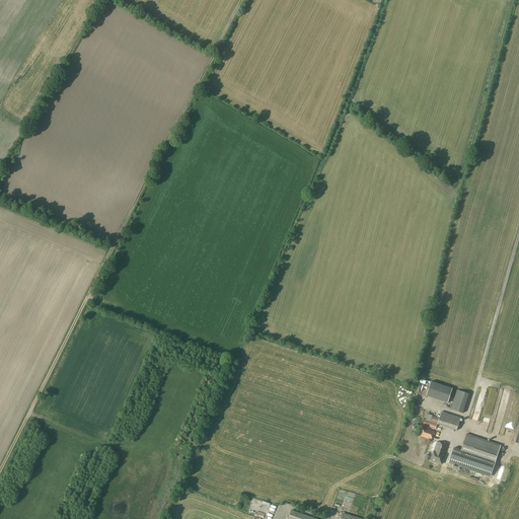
[(427,396),(448,403),(453,389),(432,382),(427,396)]
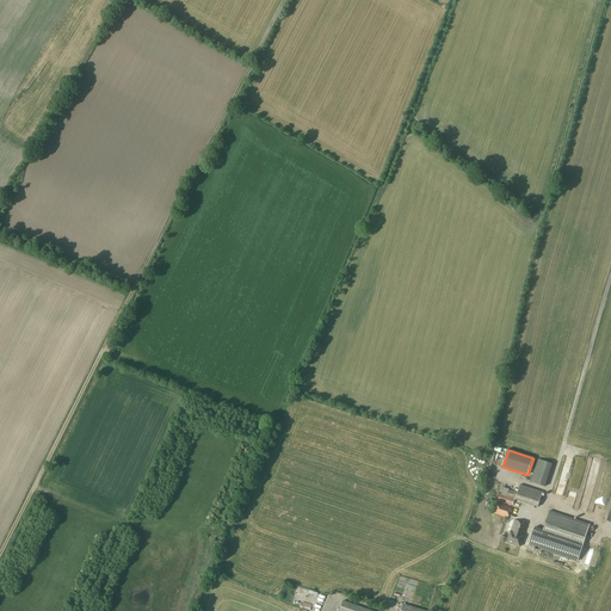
[(545,487),(553,463),(539,460),(531,482),(545,487)]
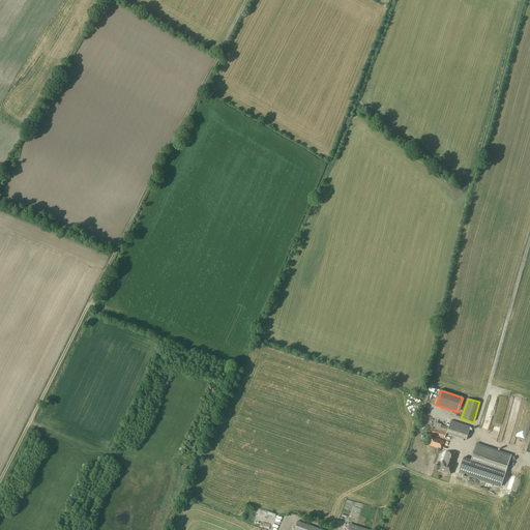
[(467,439),(471,428),(451,421),(449,428),(442,425),(440,432),(434,430),(433,434),(445,438),(446,433),(467,439)]
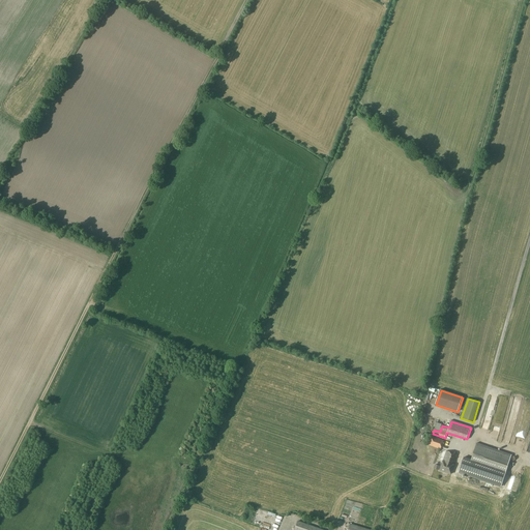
[(441,448),(443,440),(431,437),(429,444),(441,448)]
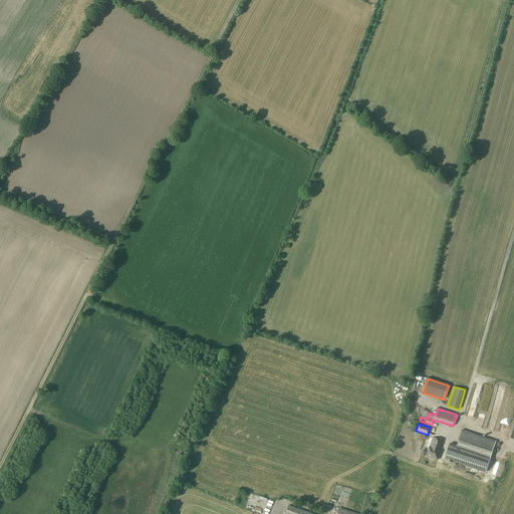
[(490,458),(496,441),(463,430),(457,447),(490,458)]
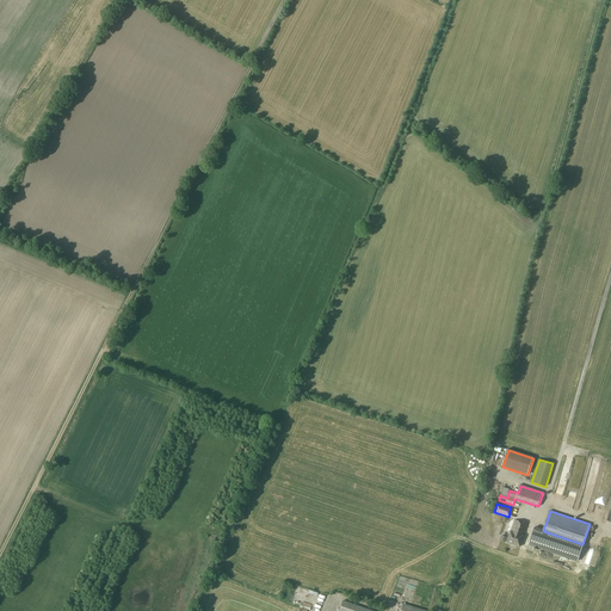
[(520,547),(524,536),(528,524),(514,520),(511,531),(510,535),(507,542),(520,547)]
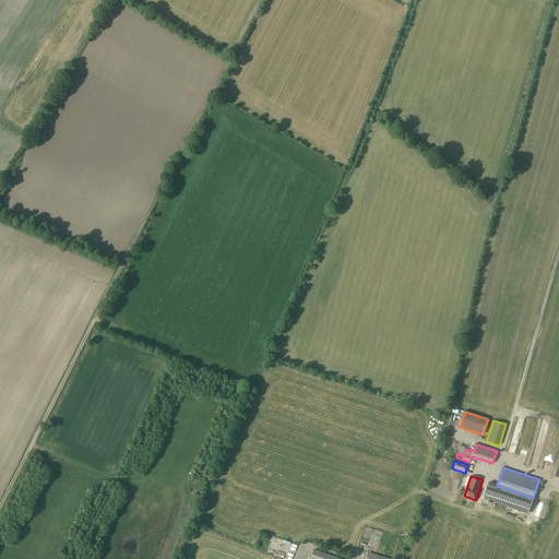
[(528,512),(533,498),(491,484),(487,498),(528,512)]
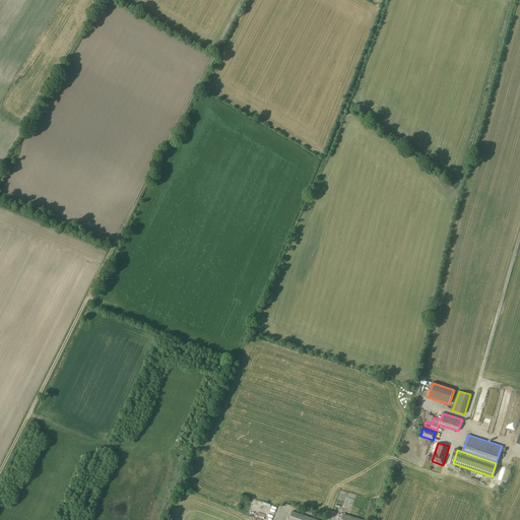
All buildings are outlined.
